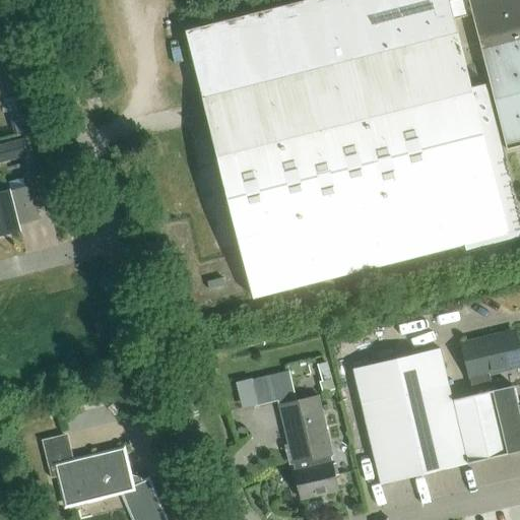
[(467,0),(452,0),(449,1),(448,0),(285,0),(184,25),(251,298),(464,244),(466,252),(519,238),(519,215),(516,198),(504,150),(506,149),(489,82),(471,87),(454,19),(471,15),(467,0)]
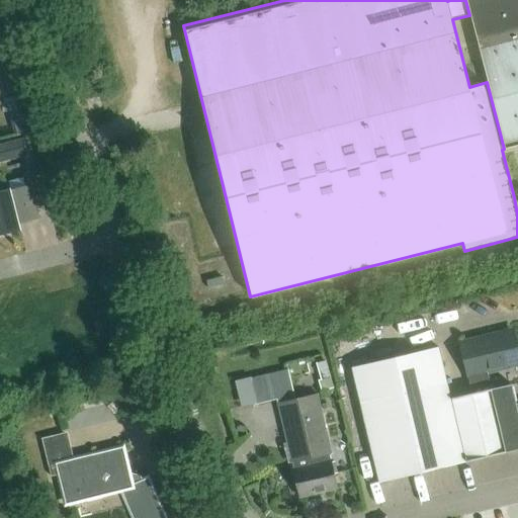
[(517,0),(465,0),(469,15),(487,82),(504,149),(505,149),(517,145),(517,0)]
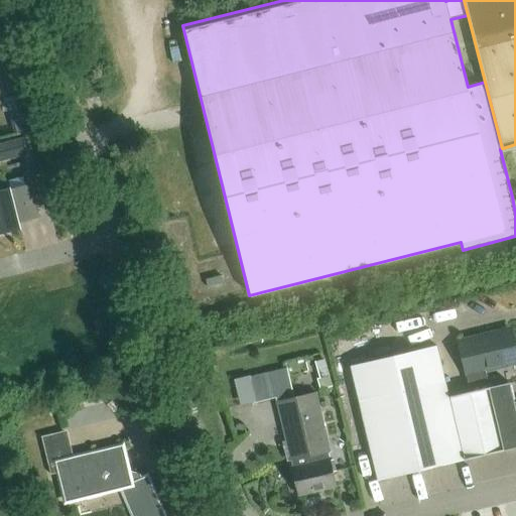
[(0,63),(0,95),(12,92),(5,62),(0,63)]
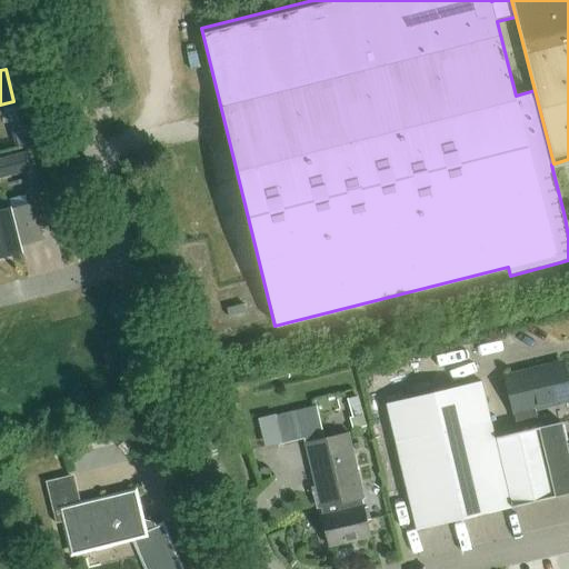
[(8,157),(11,170),(29,165),(25,152),(8,157)]
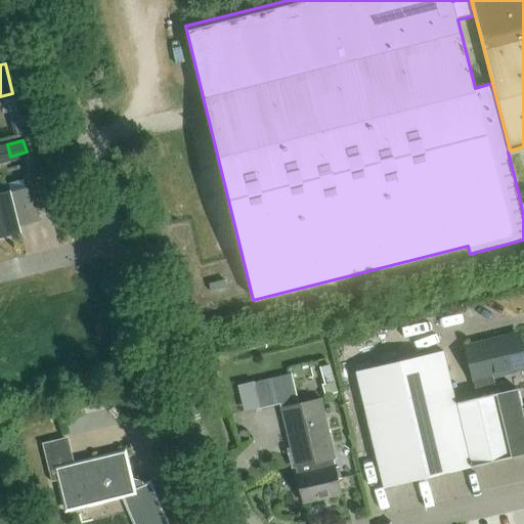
[(0,193),(0,236),(19,231),(17,225),(37,220),(38,220),(30,188),(10,193),(9,191),(0,193)]
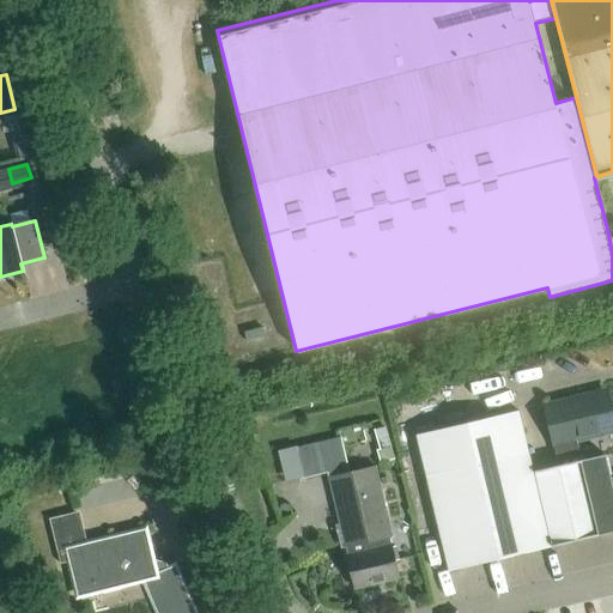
[(600,393),(545,406),(558,466),(581,461),(576,441),(610,432),(600,393)]
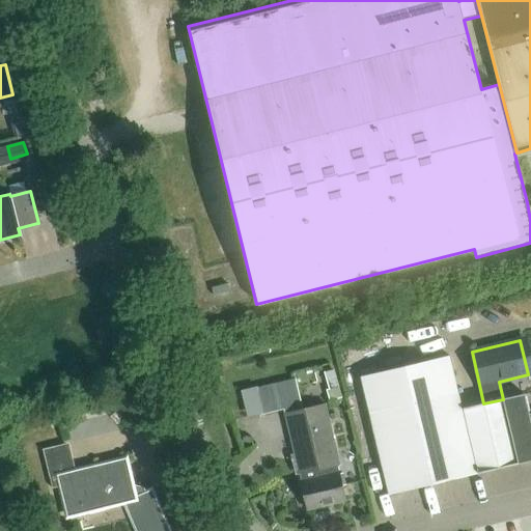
[(482,403),(462,409),(449,356),(360,376),(388,495),(530,460),(530,416),(529,417),(524,394),(503,399),(482,403)]
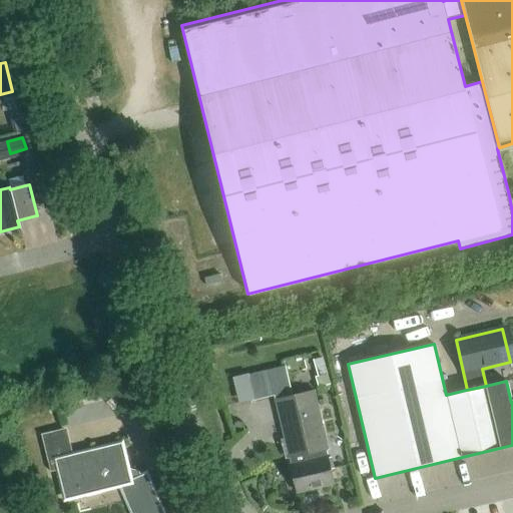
[(328,449),(319,410),(314,390),(275,400),(289,458),(304,455),(306,462),(291,466),(297,491),(334,483),(326,449),(328,449)]
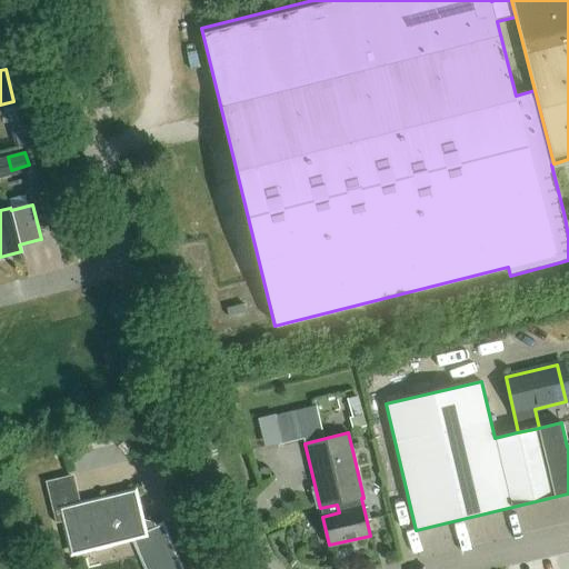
[(62,510),(65,522),(72,553),(132,538),(146,568),(180,568),(162,525),(156,528),(156,526),(145,523),(142,523),(135,492),(62,510)]
